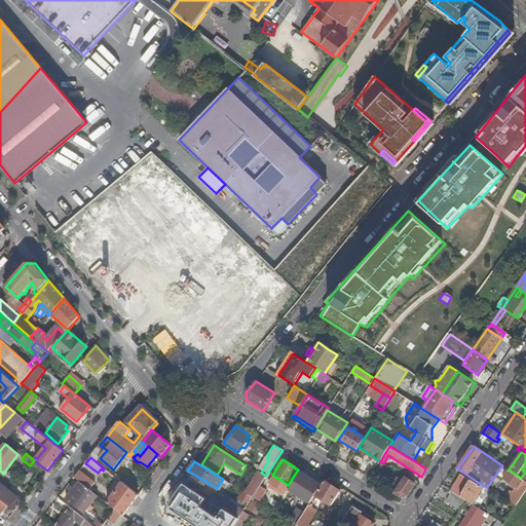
[(518,488),(517,491),(523,495),(525,489),(525,481),(521,478),(509,470),(503,479),(518,488)]
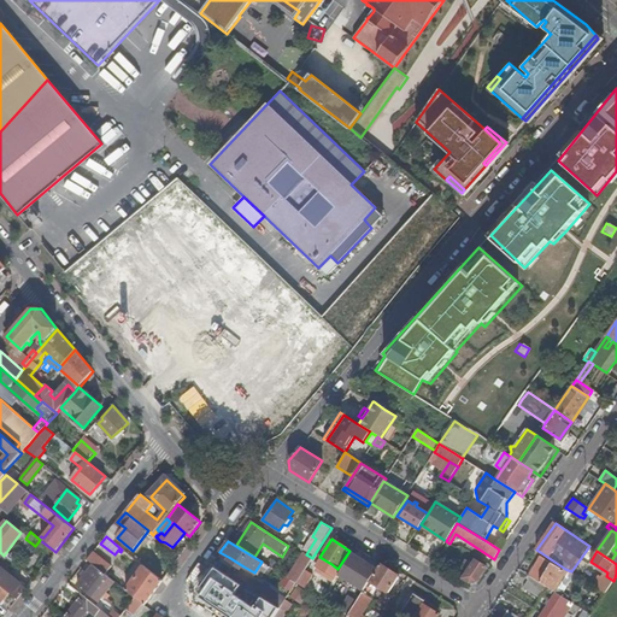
[(93,552),(87,560),(93,564),(106,574),(111,566),(93,552)]
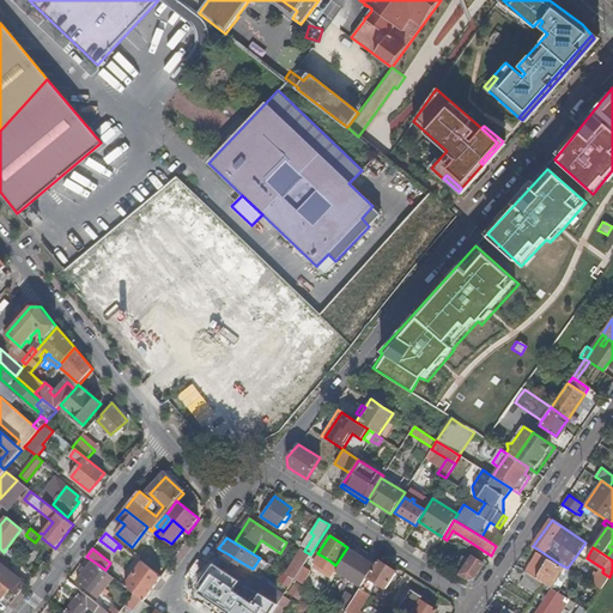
[(302,550),(286,575),(295,581),(302,568),(310,554),(304,551),(302,550)]
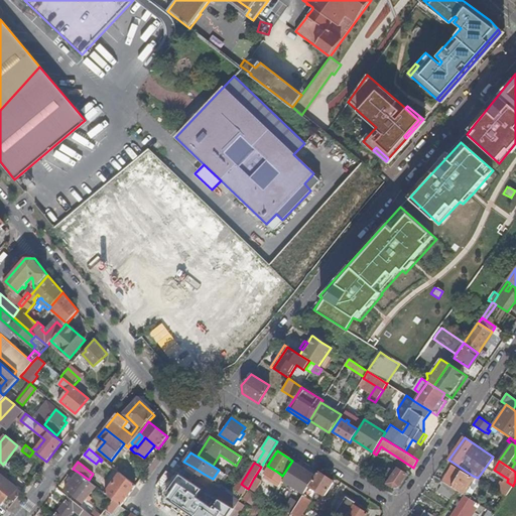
[(283,480),(303,494),(309,486),(314,477),(293,463),(283,480)]
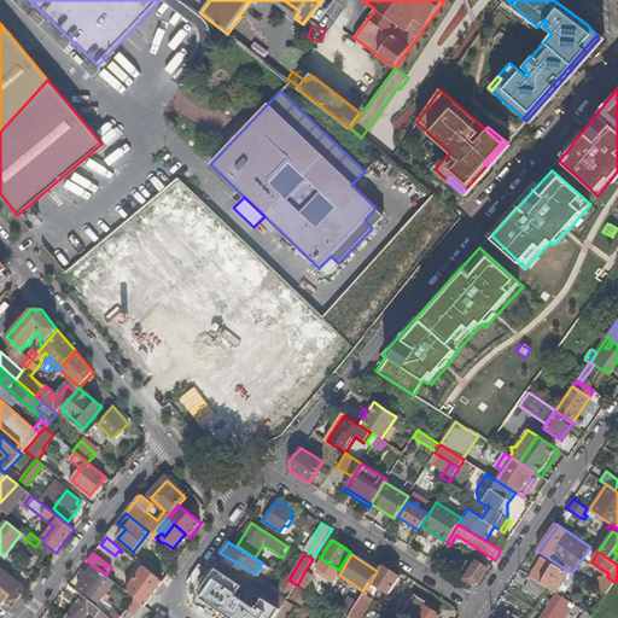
[(541,558),(529,576),(531,578),(546,587),(553,590),(565,572),(541,558)]
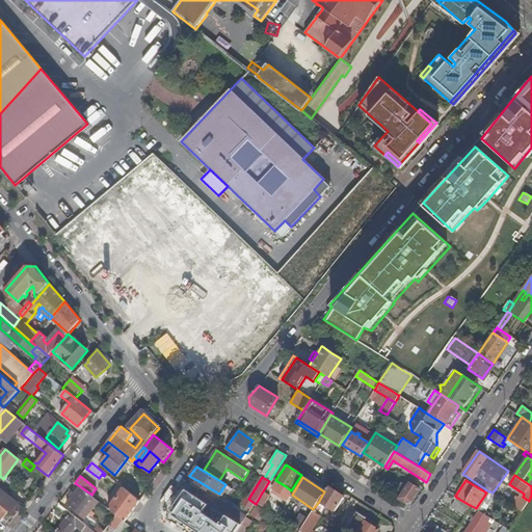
[(208,490),(210,488),(198,481),(196,483),(208,490)]
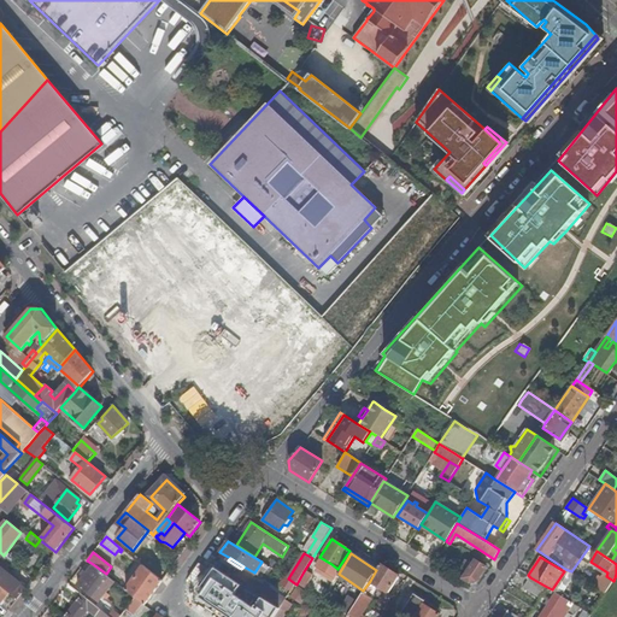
[(272,559),(268,565),(272,569),(275,570),(280,564),(272,559)]
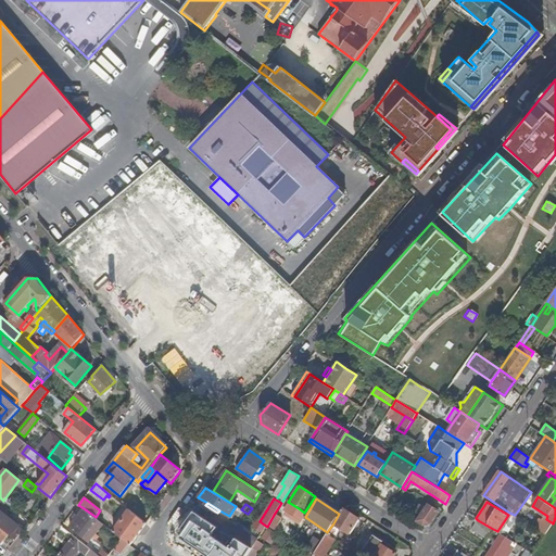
[(294,515),(299,508),(293,505),(289,512),(294,515)]
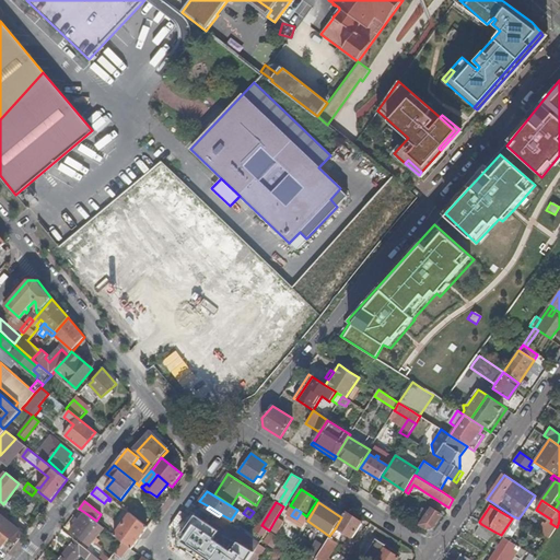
[(427,529),(432,528),(441,515),(432,509),(429,513),(423,509),(419,515),(424,520),(420,525),(427,529)]
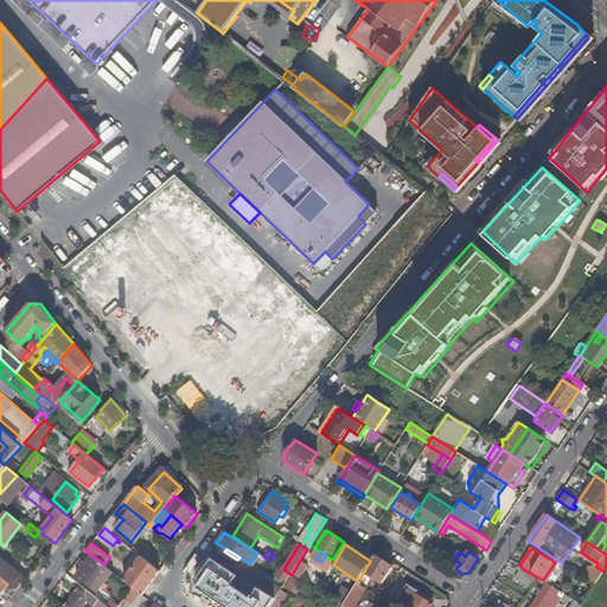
[(257,553),(250,563),(261,570),(268,560),(263,556),(257,553)]
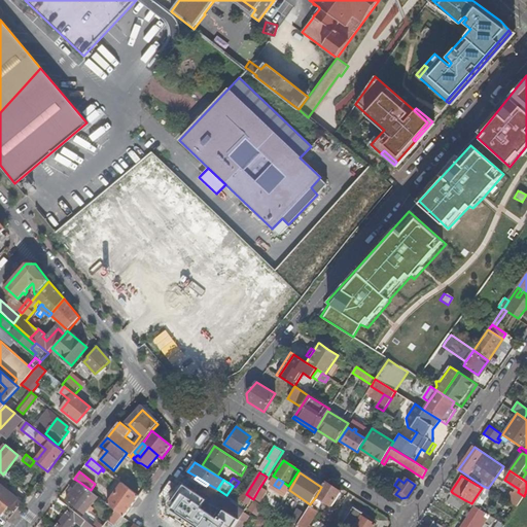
[(80,511),(94,493),(93,492),(91,490),(79,482),(65,499),(80,511)]
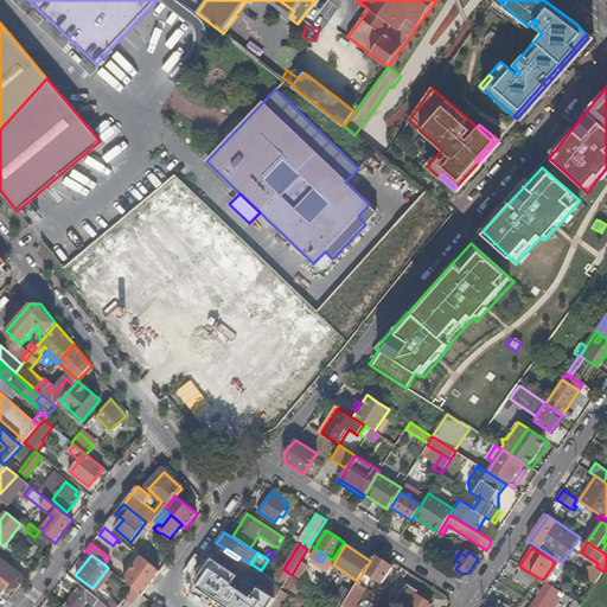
[(123,580),(142,595),(160,572),(141,556),(123,580)]
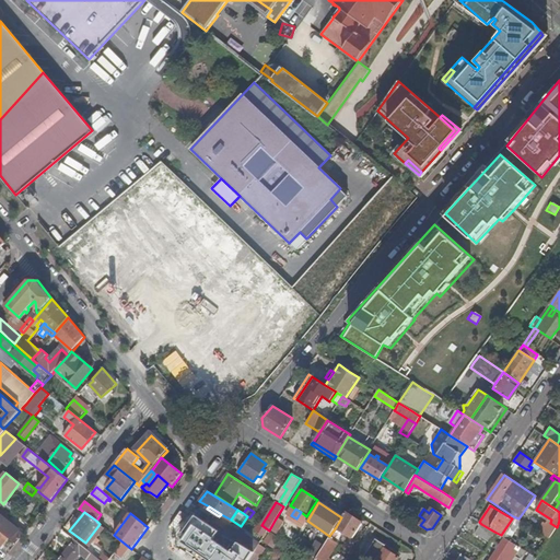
[(197,529),(203,522),(190,513),(175,534),(177,548),(195,559),(238,559),(224,550),(230,544),(245,553),(251,558),(252,557),(254,552),(217,529),(216,531),(209,539),(208,539),(205,545),(198,540),(202,534),(197,529)]
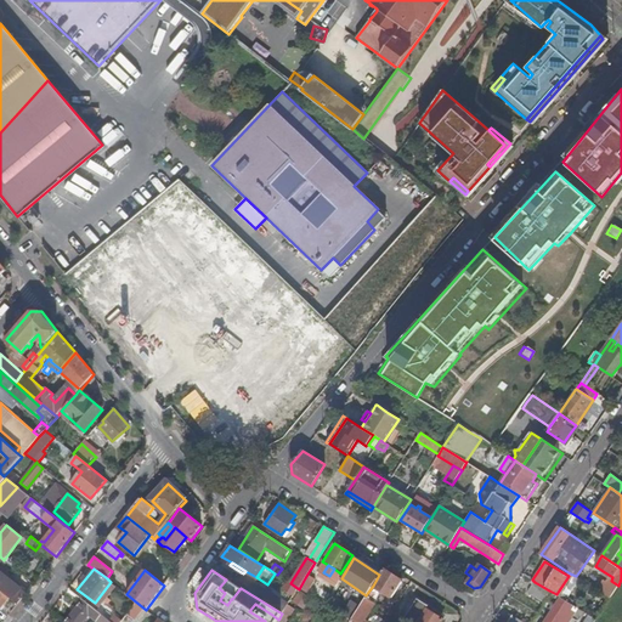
[(402,582),(383,570),(379,575),(373,586),(391,598),(402,582)]
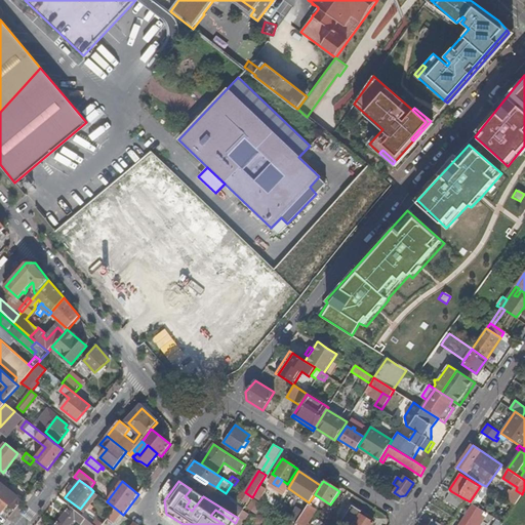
[(0,482),(0,497),(8,505),(15,510),(23,500),(22,500),(22,501),(17,498),(18,497),(0,482)]
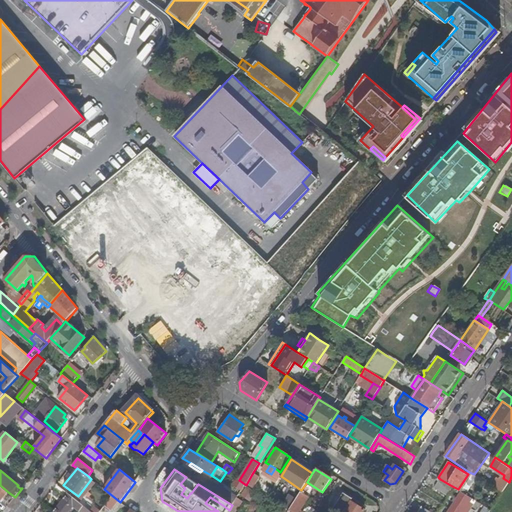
[(468,474),(458,489),(466,495),(478,477),(474,474),(469,472),(468,474)]
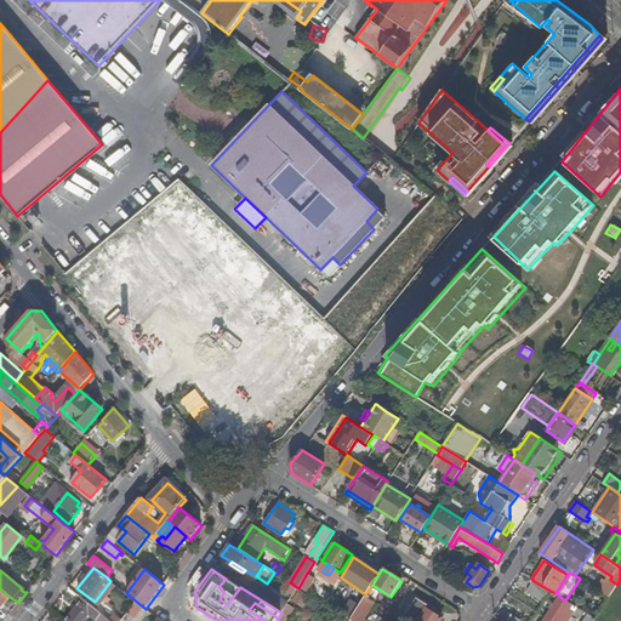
[(313,580),(306,575),(298,588),(305,592),(313,580)]
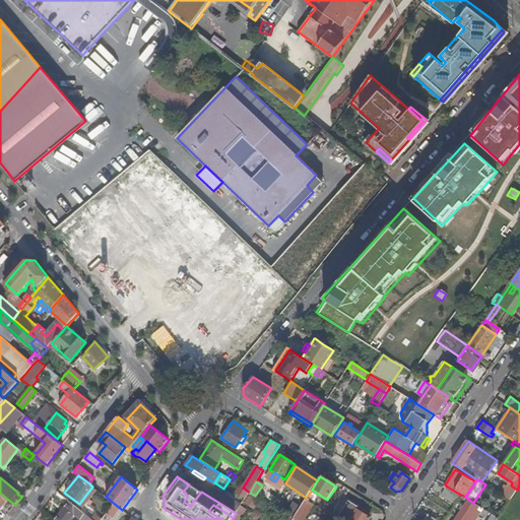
[(517,490),(511,485),(508,483),(501,494),(510,500),(517,490)]
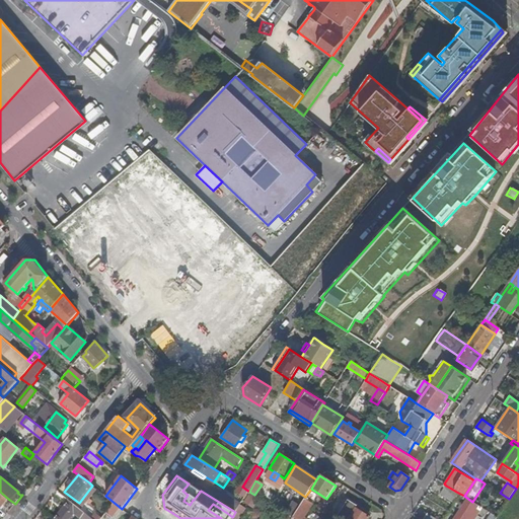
[(194,500),(200,492),(198,490),(189,484),(182,491),(188,495),(183,501),(190,505),(193,500),(194,500)]
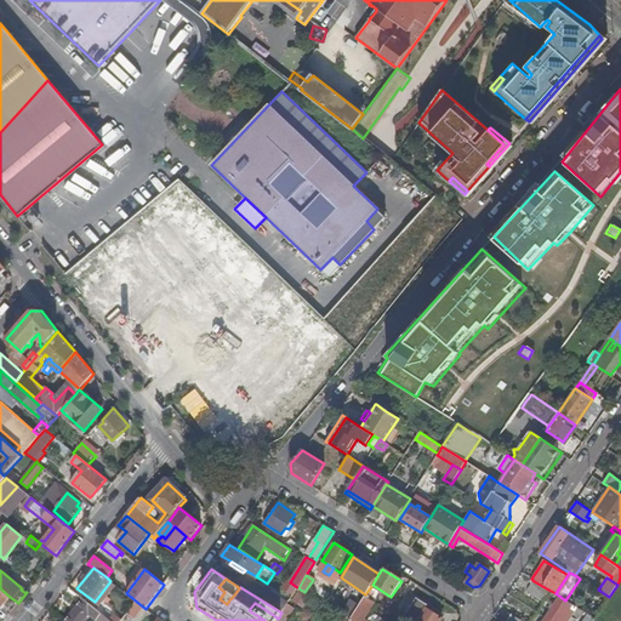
[(241,579),(237,586),(239,588),(240,587),(281,613),(286,605),(252,584),(252,585),(241,579)]
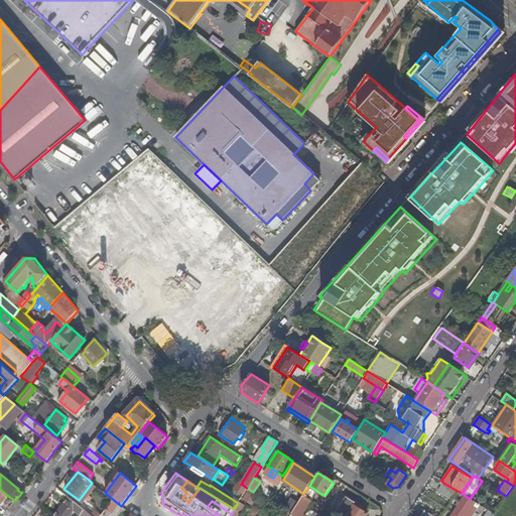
[(450,499),(456,490),(443,483),(438,491),(450,499)]
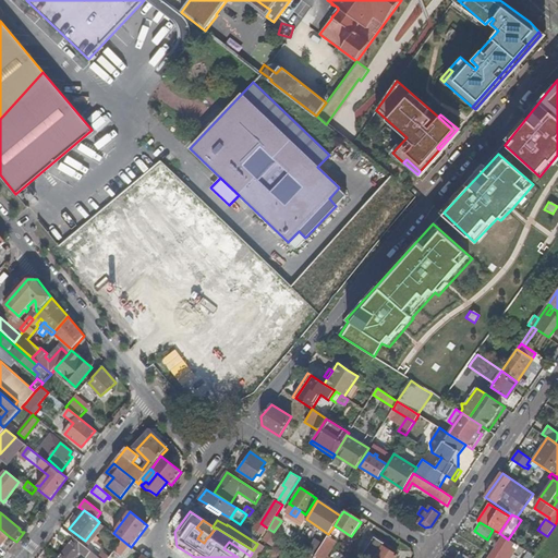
[(257,529),(265,533),(268,529),(261,523),(257,529)]
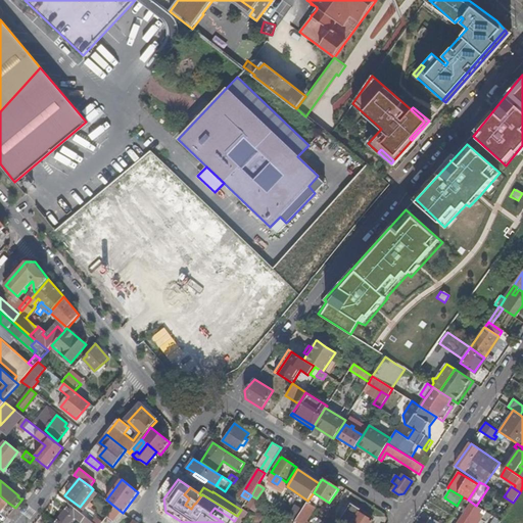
[(501,502),(510,508),(513,503),(504,496),(502,495),(500,497),(503,500),(501,502)]
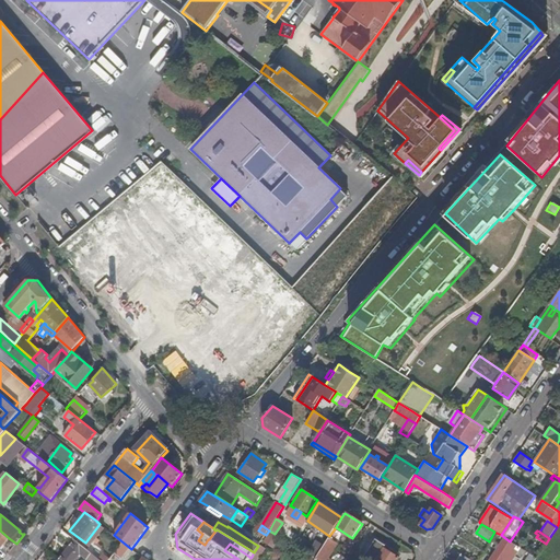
[(264,541),(273,549),(281,539),(270,532),(264,541)]
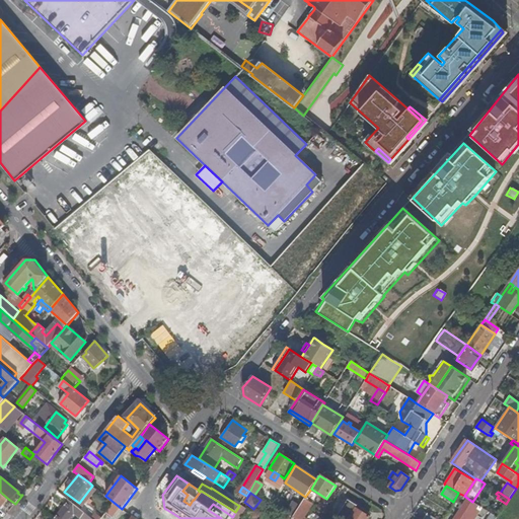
[(473,518),(482,507),(472,502),(464,496),(462,499),(466,501),(454,518),(473,518)]
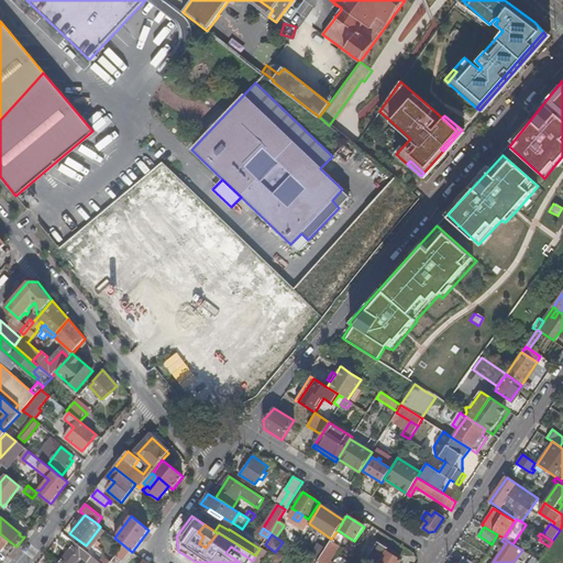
[(362,558),(370,544),(363,540),(357,550),(355,552),(355,553),(362,558)]
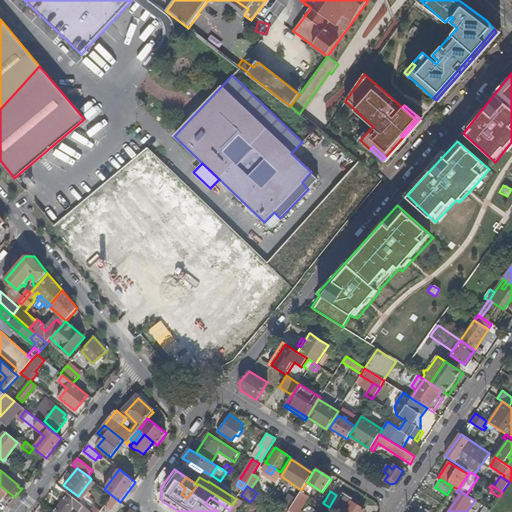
[(298,511),(308,497),(300,492),(288,511),(289,511),(302,511),(301,511),(298,511)]
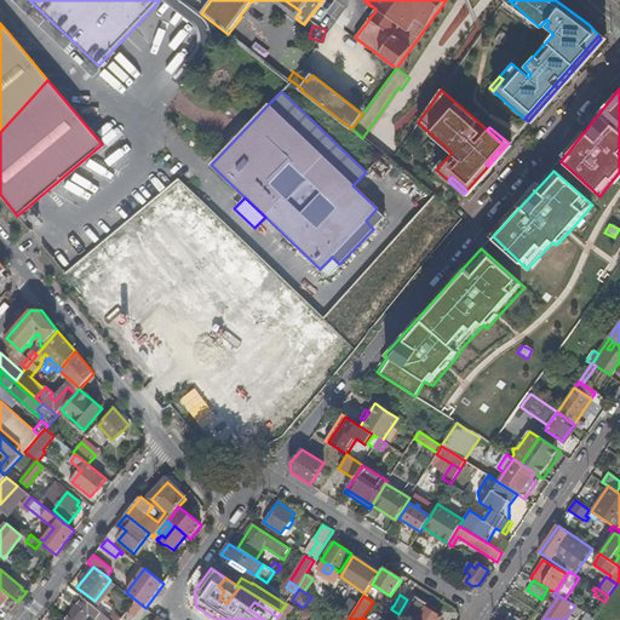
[(437,615),(438,612),(415,597),(403,618),(407,619),(440,619),(441,618),(437,615)]
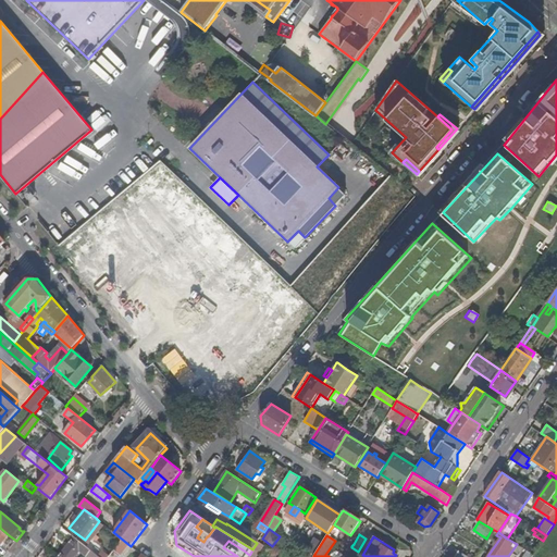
[(99,556),(98,556),(74,537),(58,556),(99,556)]
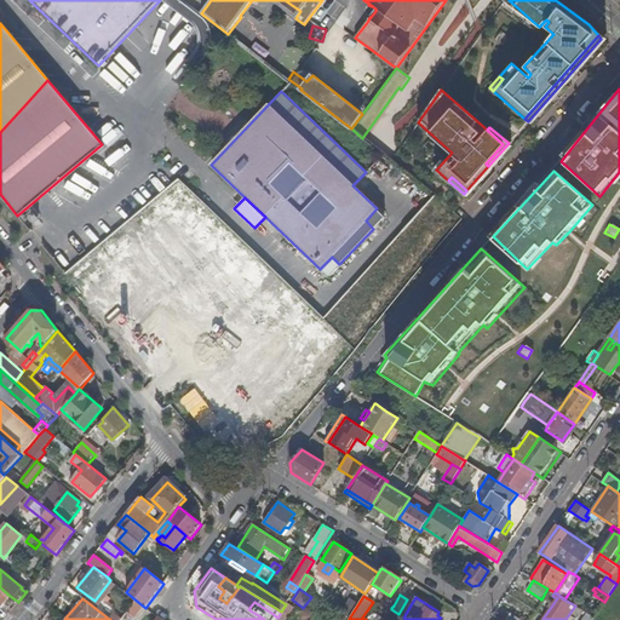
[(399,619),(402,616),(399,614),(391,609),(385,619),(384,619),(399,619)]
